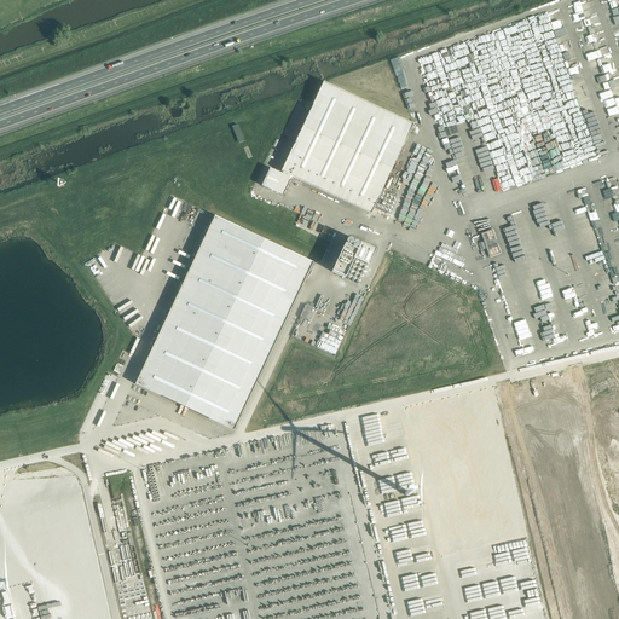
[(283,173),(290,177),(371,214),(414,125),(323,82),(282,172),(283,173)]
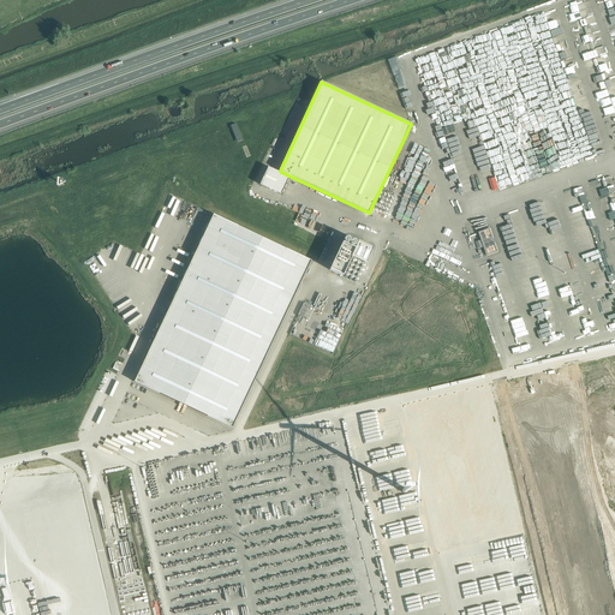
[(280,193),(288,175),(281,172),(281,173),(268,167),(260,185),(280,193)]
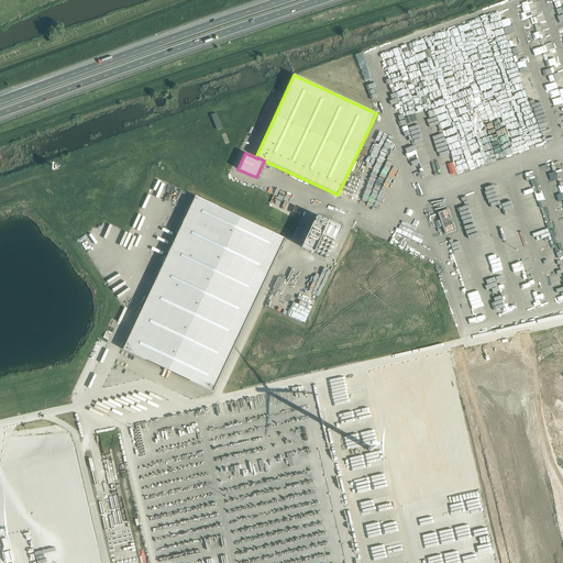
[(123,350),(212,392),(285,239),(196,197),(123,350)]
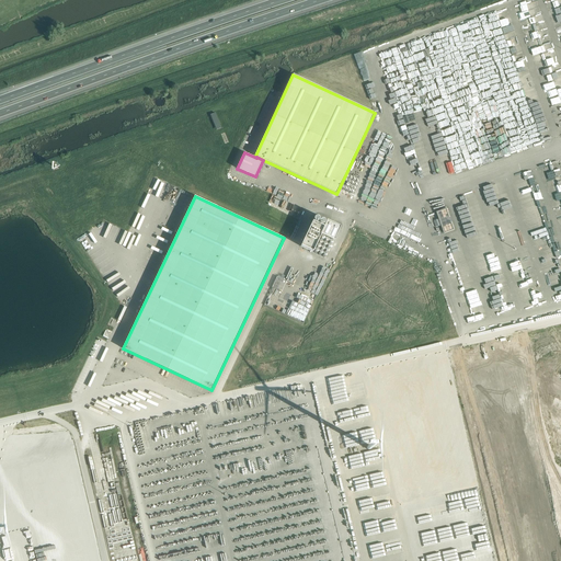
[(324,227),(312,221),(300,247),(312,252),(321,236),(333,241),(340,227),(327,221),(324,227)]
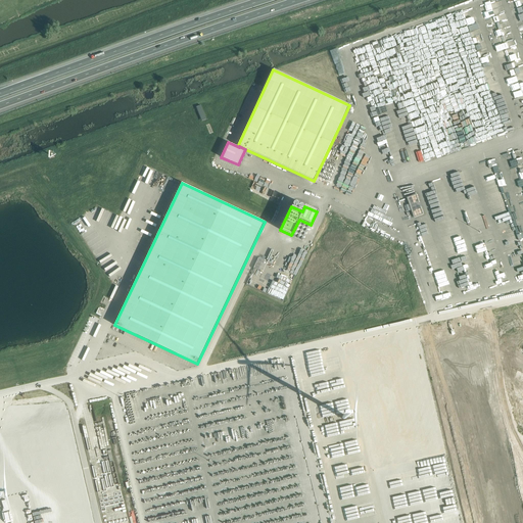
[(345,423),(347,422),(348,420),(349,418),(349,416),(348,414),(347,413),(345,412),(343,412),(341,413),(339,414),(338,416),(338,418),(339,420),(340,422),(343,423),(345,423)]
